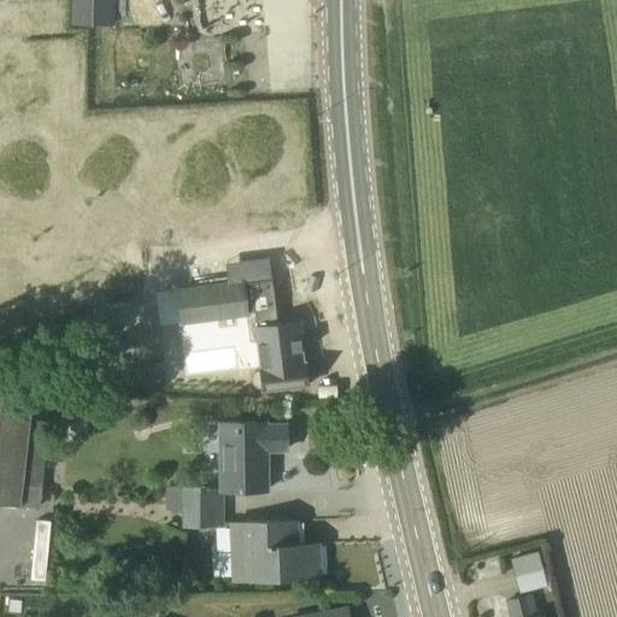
[(112,0),(72,0),(74,1),(71,23),(112,25),(112,0)]
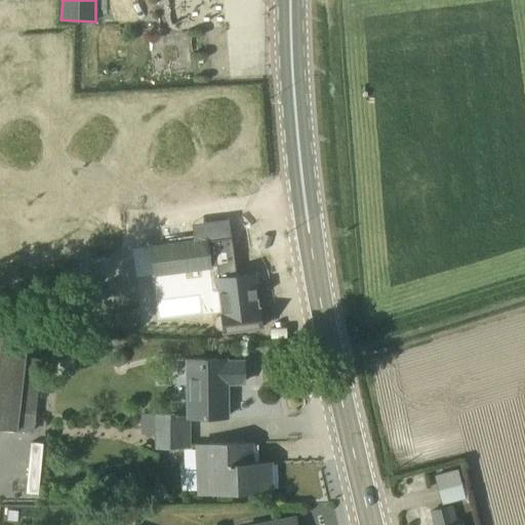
[(245,332),(254,331),(255,328),(260,327),(257,309),(256,309),(253,290),(255,289),(253,274),(234,276),(230,238),(207,241),(206,238),(149,245),(152,276),(210,269),(209,266),(215,266),(220,308),(217,308),(218,316),(215,317),(212,321),(213,326),(216,330),(220,331),(220,333),(245,331),(245,332)]
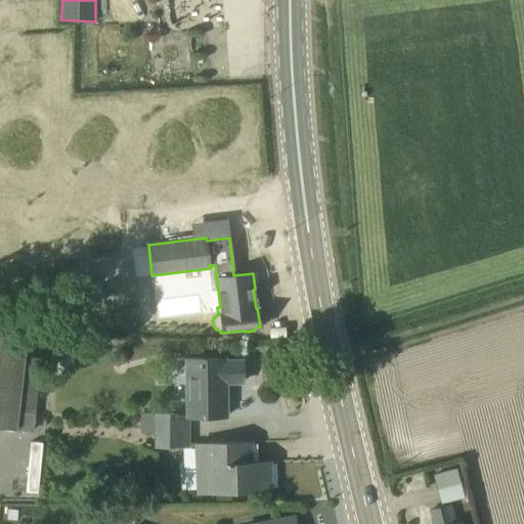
[(0,429),(32,433),(42,340),(0,335),(0,429)]
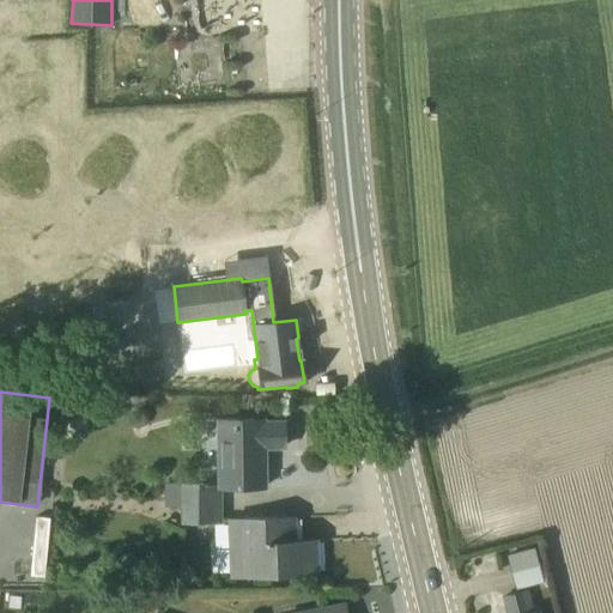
[(263,448),(283,447),(283,423),(265,423),(263,418),(216,419),(216,486),(204,486),(204,484),(163,484),(163,508),(178,508),(178,525),(220,520),(220,516),(220,489),(263,487),(263,448)]
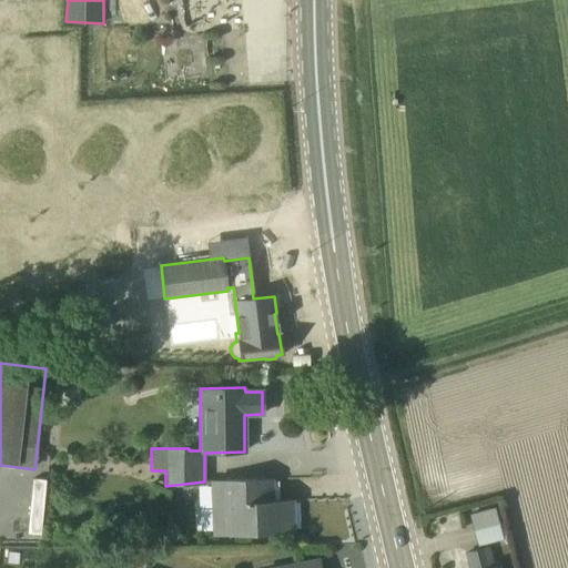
[(212,537),(292,535),(292,501),(271,501),(271,480),(210,482),(212,537)]
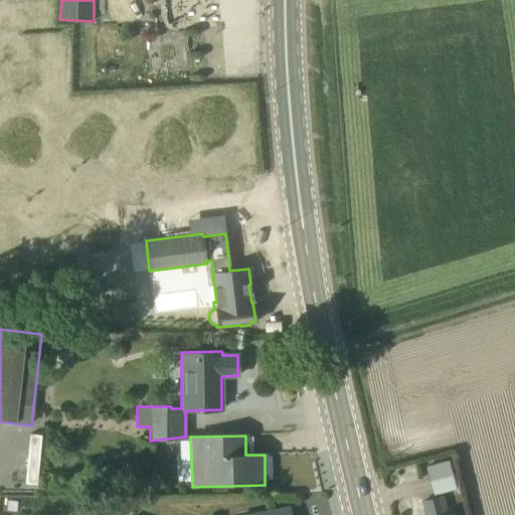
[(424,467),(433,496),(455,490),(448,461),(424,467)]
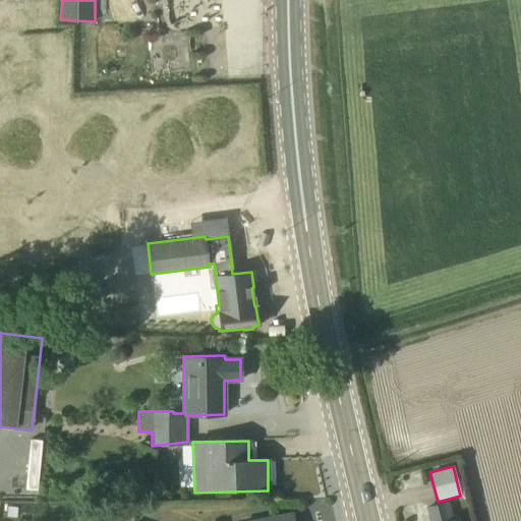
[(458,520),(456,520),(454,514),(452,515),(448,503),(426,509),(428,520),(458,520)]
